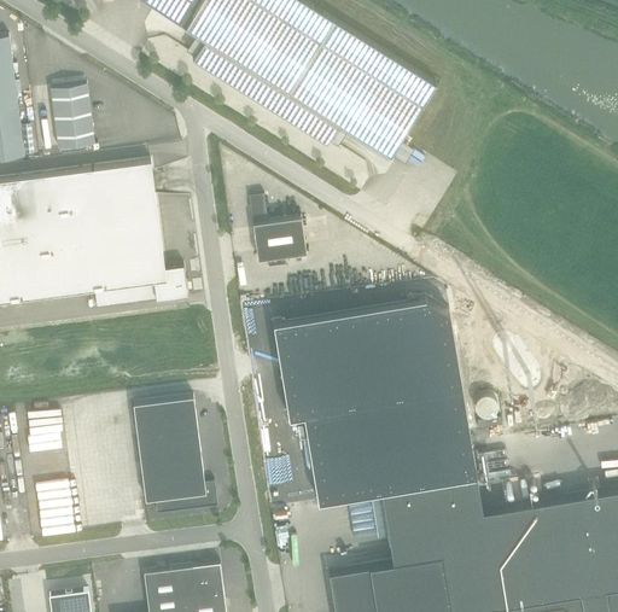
[(138,0),(185,30),(204,0),(138,0)]
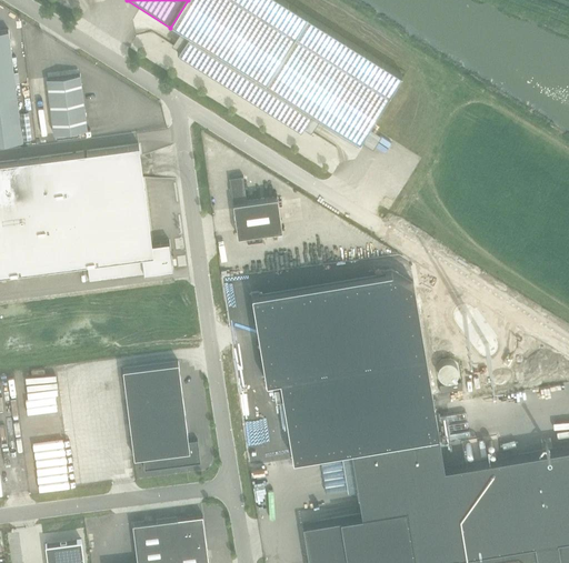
[(307,20),(273,0),(188,0),(170,28),(189,39),(265,87),(307,20)]
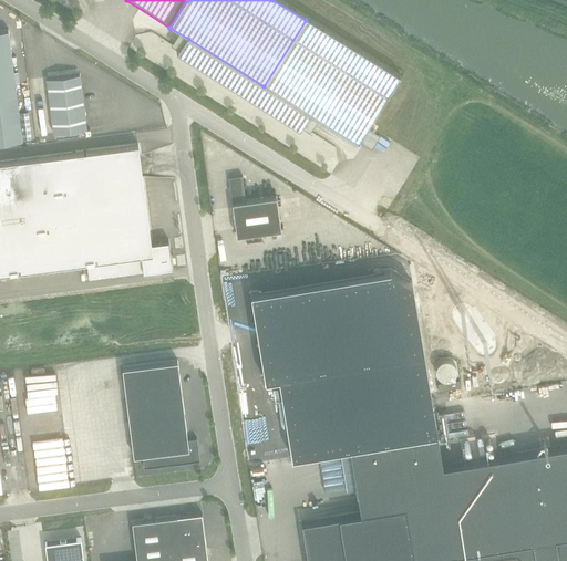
[(399,80),(306,20),(264,86),(312,116),(358,145),(364,135),(399,80)]
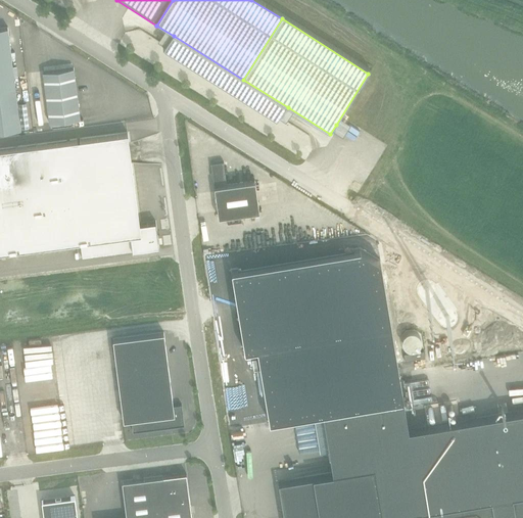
[(0,136),(20,134),(7,32),(0,33),(0,136)]
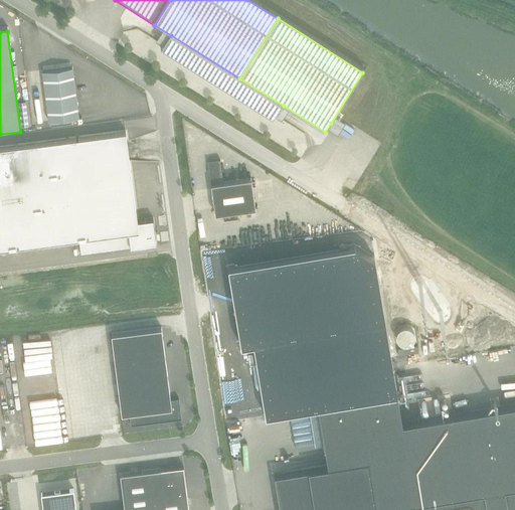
[(284,106),(239,78),(171,35),(161,52),(273,123),(284,106)]
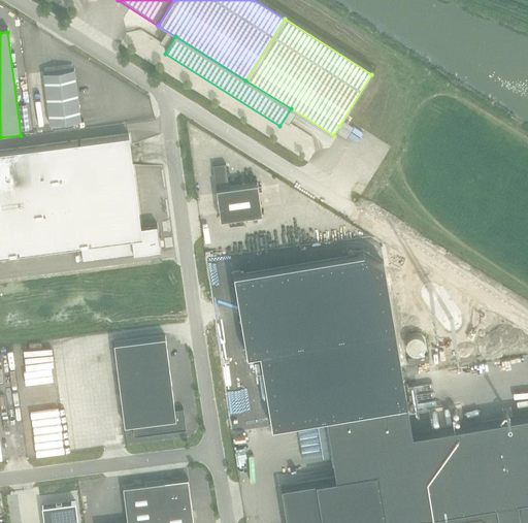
[(80,125),(74,73),(43,77),(50,129),(80,125)]
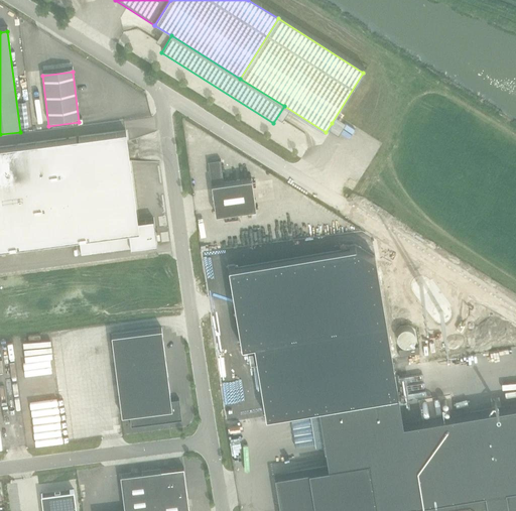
[(137,225),(130,166),(126,136),(0,151),(0,253),(79,243),(81,259),(157,249),(153,223),(137,225)]
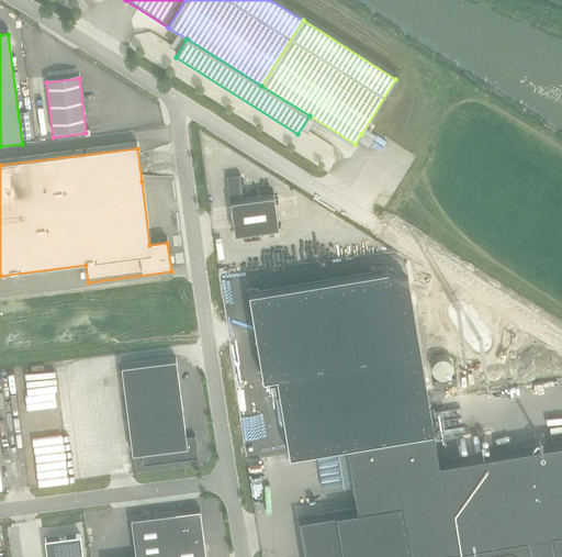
[(239,178),(226,180),(235,237),(278,232),(273,199),(243,203),(239,178)]
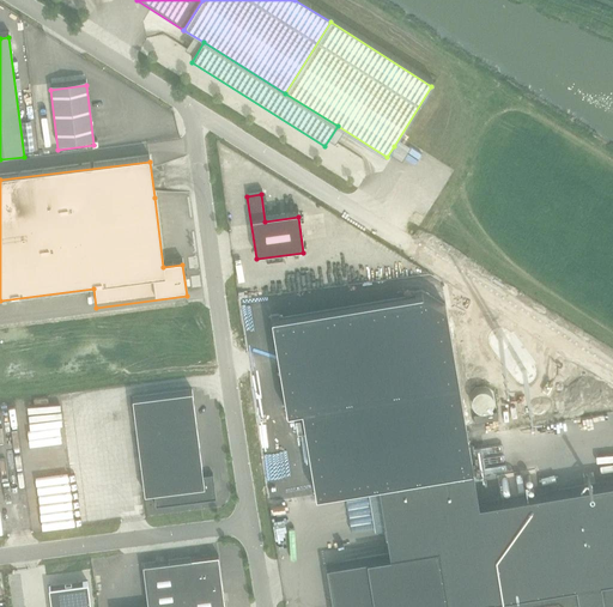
[(303,272),(291,272),(291,283),(304,283),(303,272)]
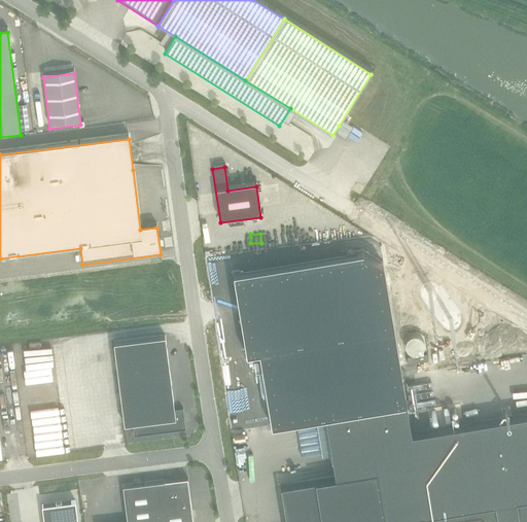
[(239,276),(233,277),(246,357),(258,355),(262,380),(317,371),(325,419),(325,420),(334,470),(354,465),(356,478),(377,475),(384,521),(412,521),(423,519),(423,521),(467,521),(466,519),(496,514),(497,521),(526,521),(526,417),(410,437),(405,406),(383,268),(362,255),(356,256),(357,259),(240,279),(239,276)]
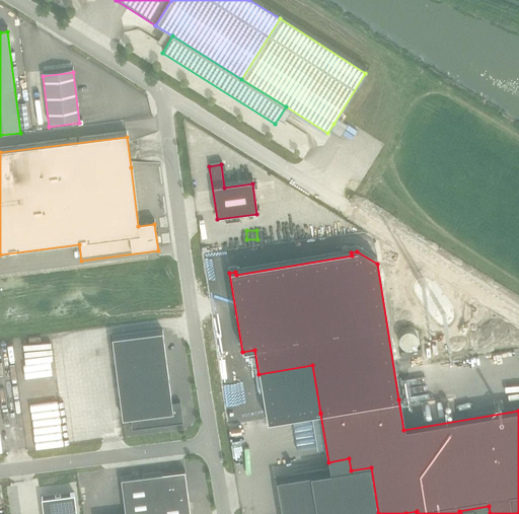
[(179,406),(171,407),(162,335),(112,341),(122,422),(130,421),(132,433),(182,427),(179,406)]
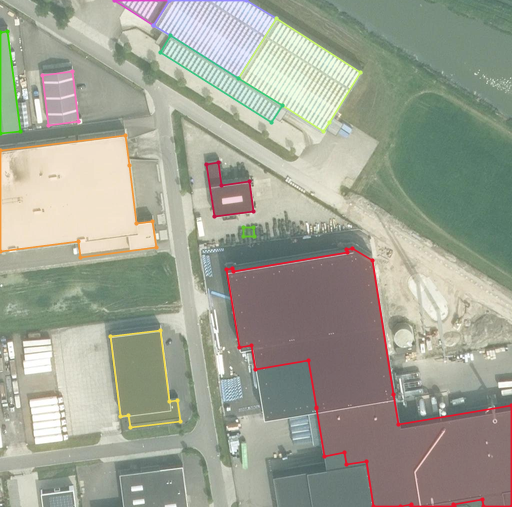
[(414,347),(395,350),(396,357),(415,354),(414,347)]
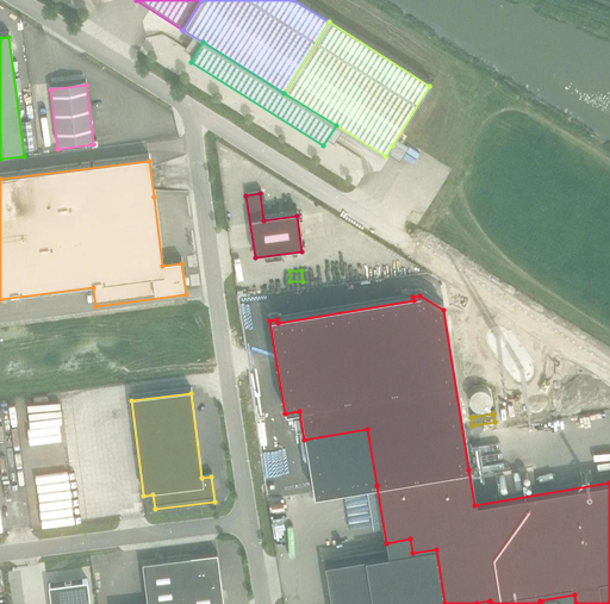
[(386,543),(388,558),(324,567),(330,603),(444,603),(436,549),(412,553),(410,539),(386,543)]
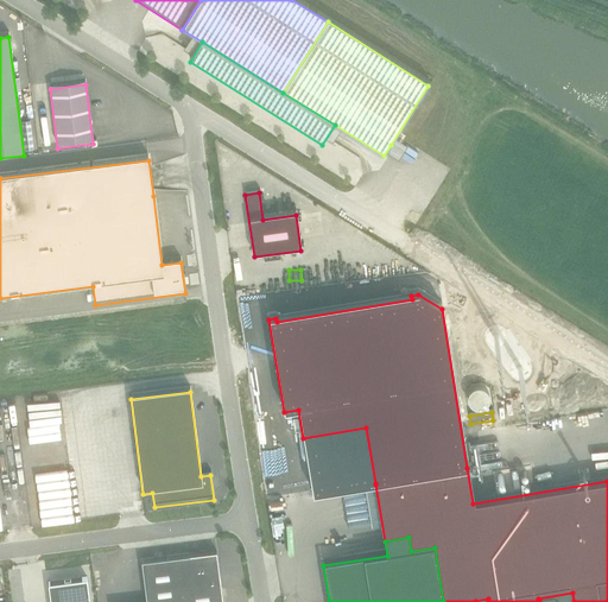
[(222,601),(220,582),(216,556),(189,559),(141,565),(145,601),(222,601)]
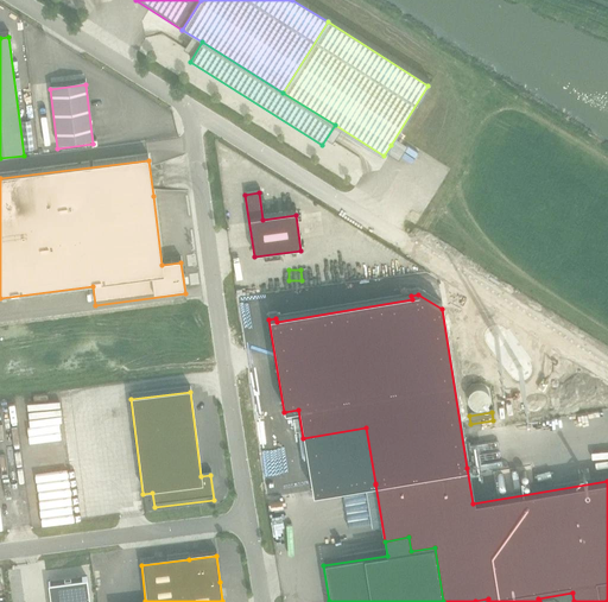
[(50,587),(48,587),(49,601),(89,601),(87,582),(82,583),(82,584),(50,589),(50,587)]
